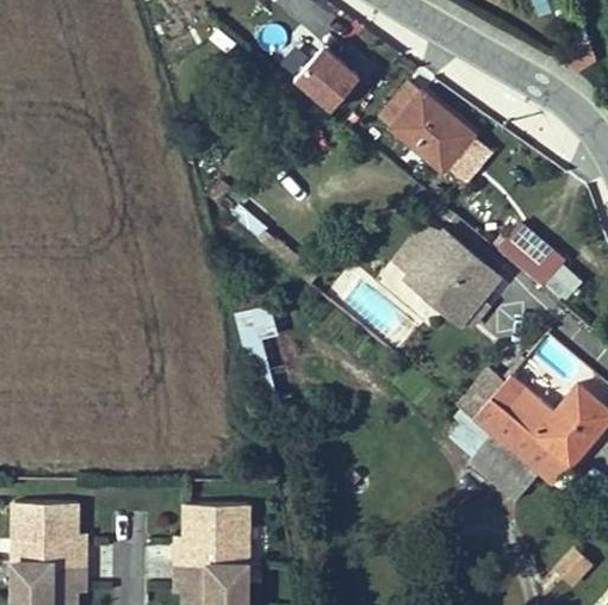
[(564,0),(532,0),(539,18),(566,6),(564,0)]
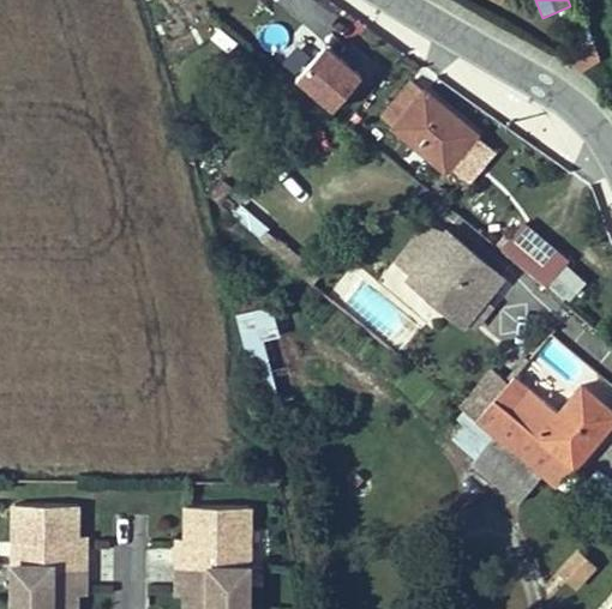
[(591,34),(574,44),(581,55),(595,47),(591,34)]
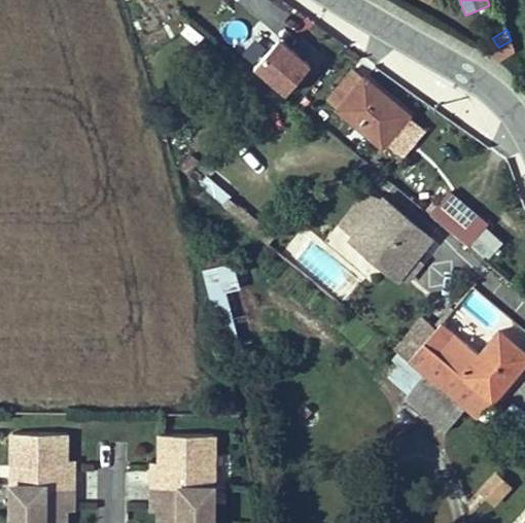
[(278,31),(252,67),(289,93),(314,57),(278,31)]
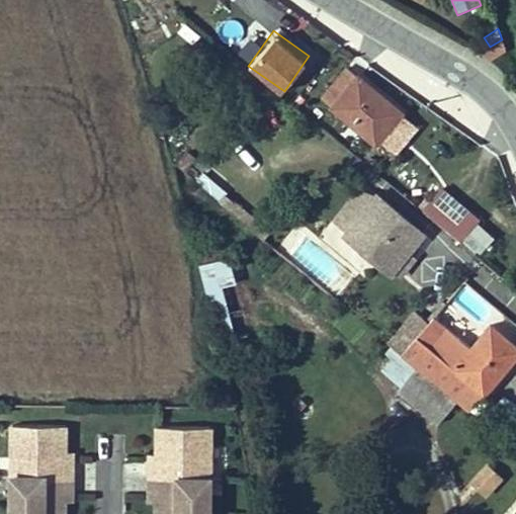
[(507,54),(502,39),(490,47),(480,54),(493,64),(507,54)]
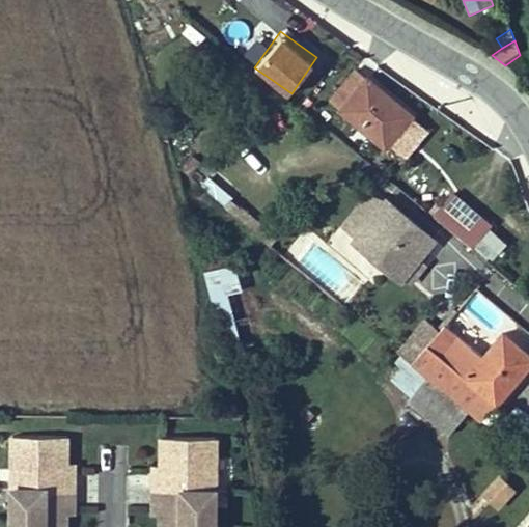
[(387,150),(414,119),(359,73),(332,104),(387,150)]
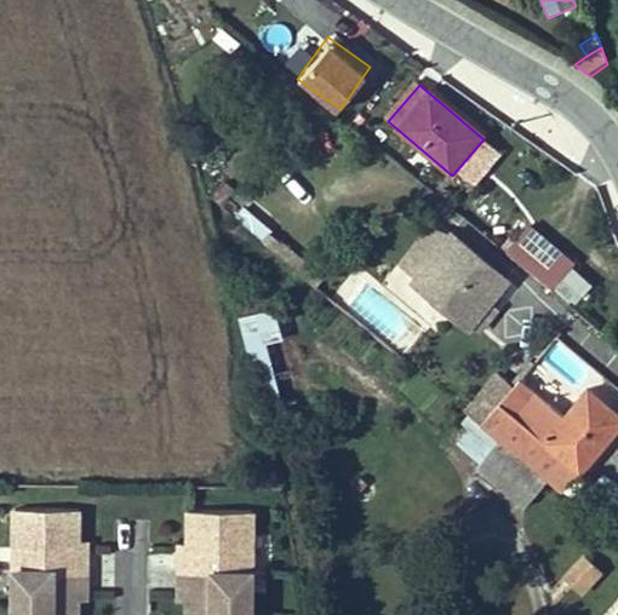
[(402,265),(419,279),(453,237),(430,231),(402,265)]
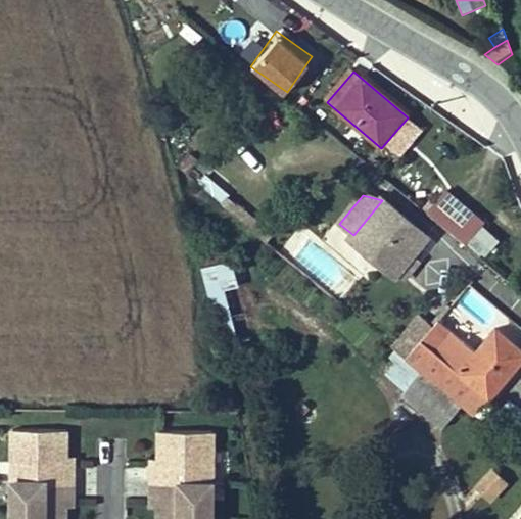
[(459,207),(446,195),(432,211),(445,224),(459,207)]
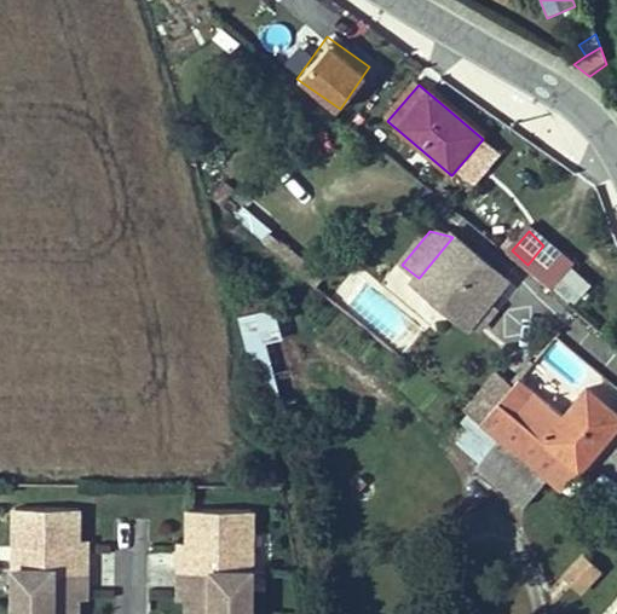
[(272,253),(281,244),(272,236),(264,247),(272,253)]
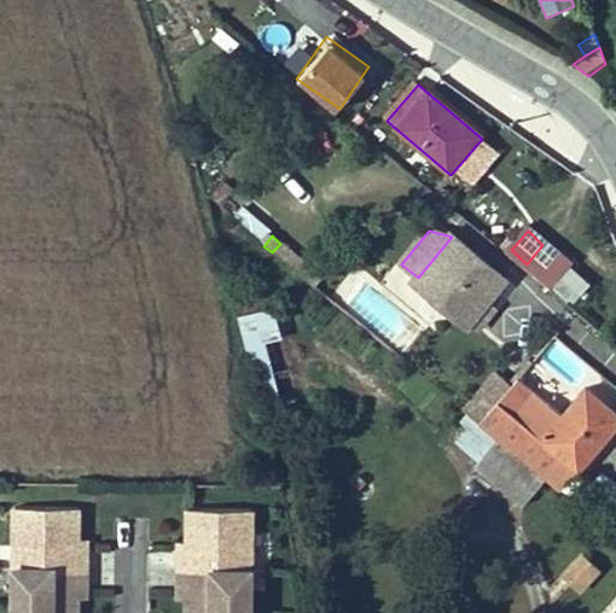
[(470,328),(474,323),(489,305),(509,282),(452,237),(418,278),(414,281),(470,328)]
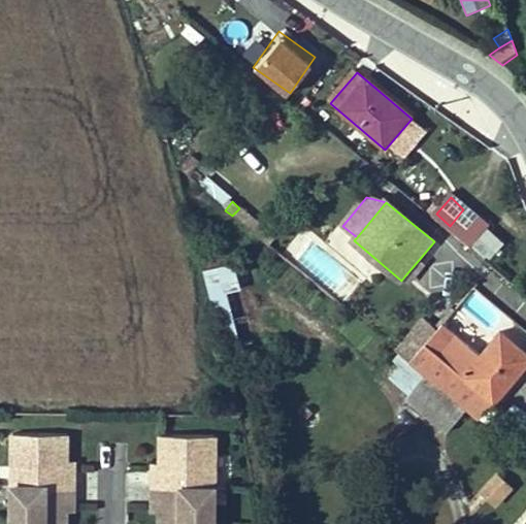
[(506,246),(463,209),(450,226),(492,262),(506,246)]
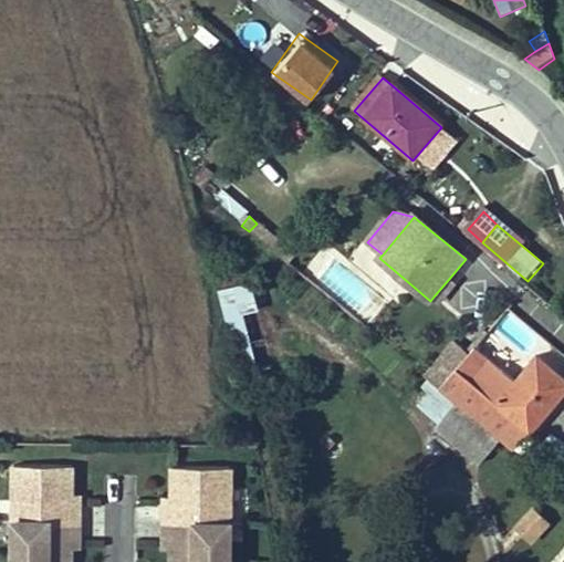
[(298,257),(289,250),(281,259),(290,266),(298,257)]
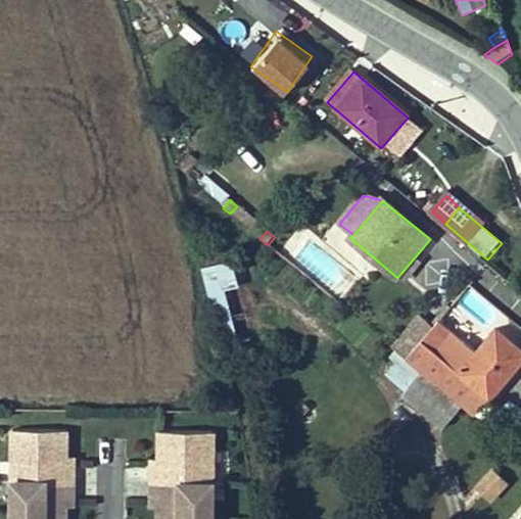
[(419,264),(414,258),(400,274),(407,279),(419,264)]
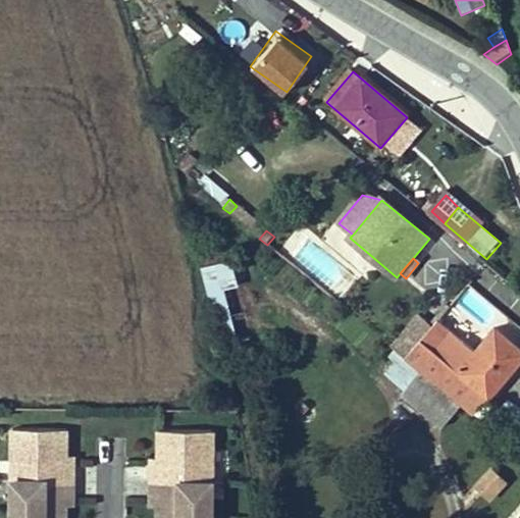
[(253,341),(232,263),(202,271),(222,349),(253,341)]
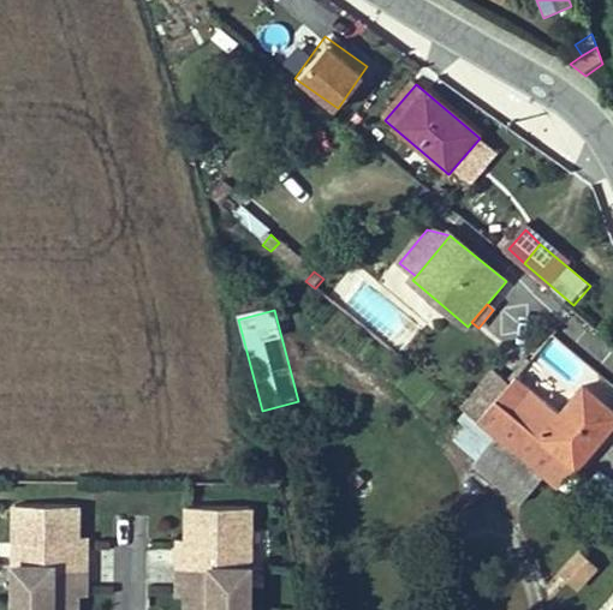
[(531,359),(511,384),(515,387),(519,380),(535,363),(531,359)]
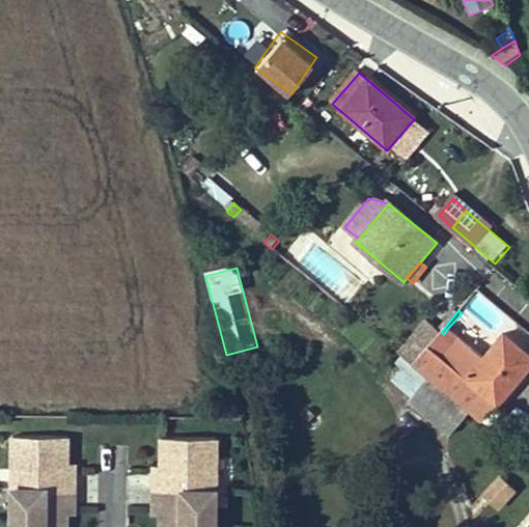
[(444,334),(441,332),(429,323),(400,356),(411,364),(415,367),(444,334)]
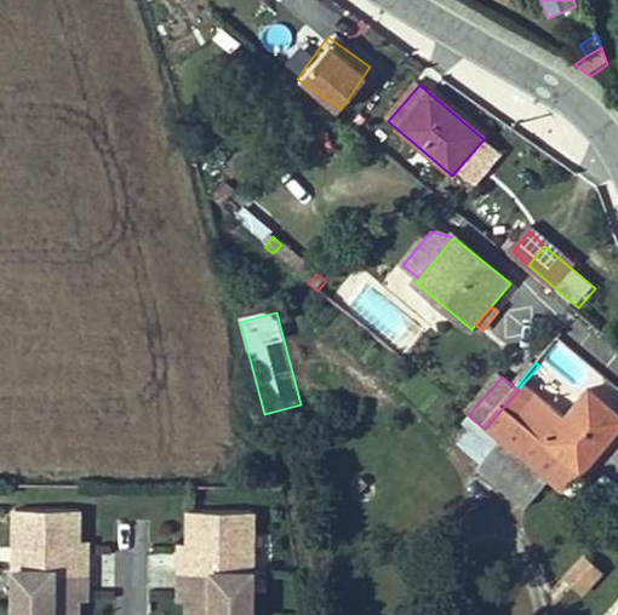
[(485,429),(550,484),(551,482),(572,460),(582,455),(590,465),(617,432),(617,413),(593,392),(570,420),(524,383),(519,390),(485,429)]
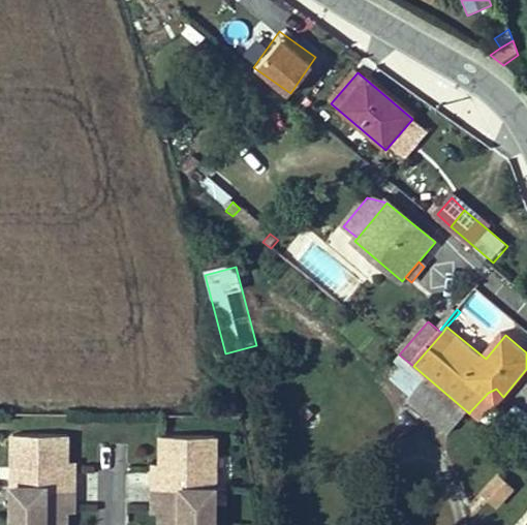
[(409,403),(450,436),(469,413),(413,366),(409,363),(395,380),(414,397),(409,403)]
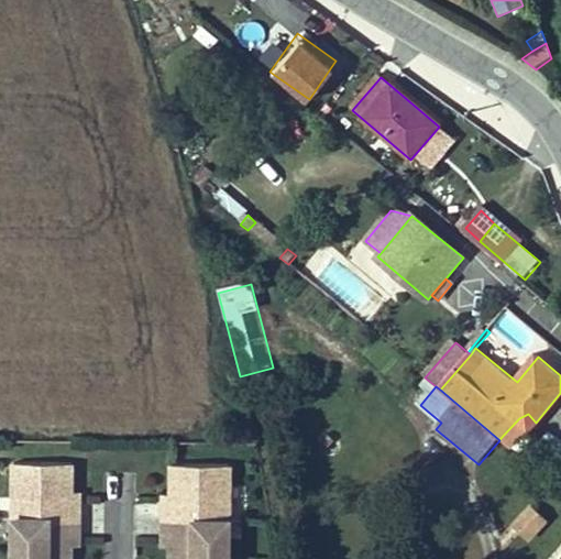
[(519,418),(501,438),(514,449),(536,423),(528,414),(519,418)]
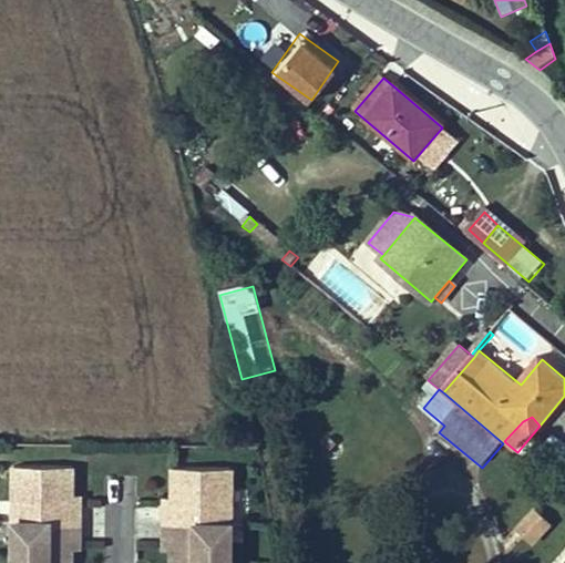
[(74,469),(16,468),(14,562),(72,562),(73,551),(73,543),(81,543),(81,508),(74,507),(73,500),(74,469)]
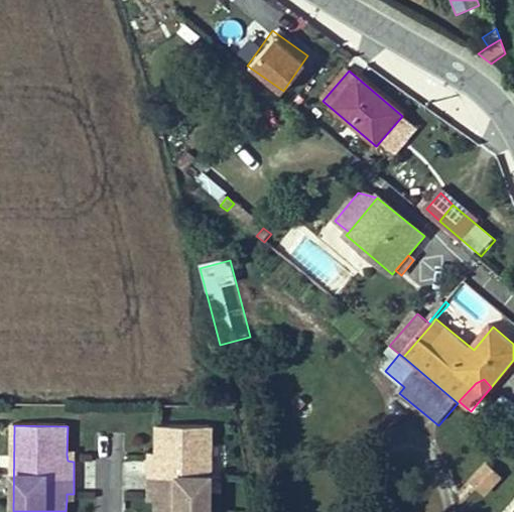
[(210,511),(212,428),(159,427),(158,455),(158,463),(151,463),(151,495),(158,495),(158,502),(157,511),(210,511)]
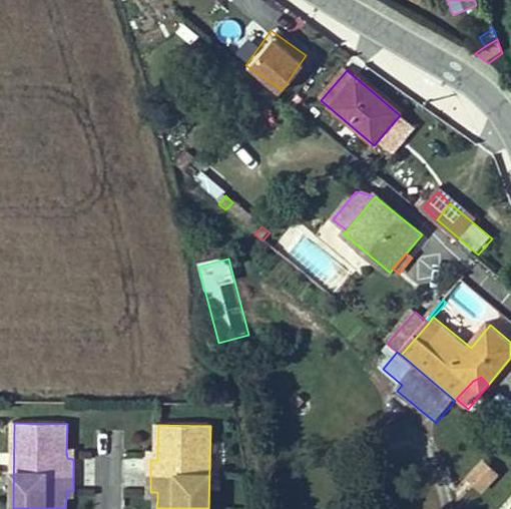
[(499,475),(486,462),(469,480),(482,493),(499,475)]
